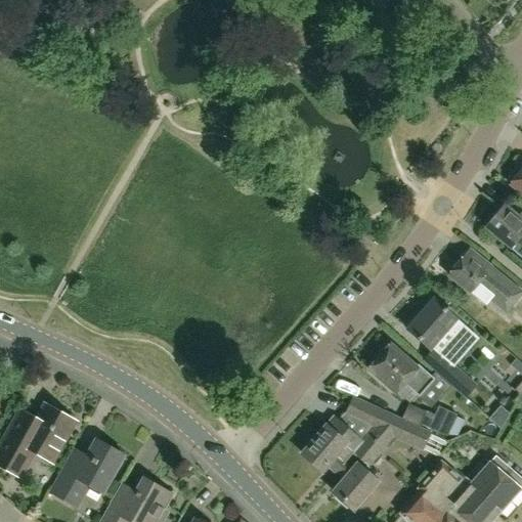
[(521,167),(515,174),(516,179),(512,183),(521,191),(521,167)]
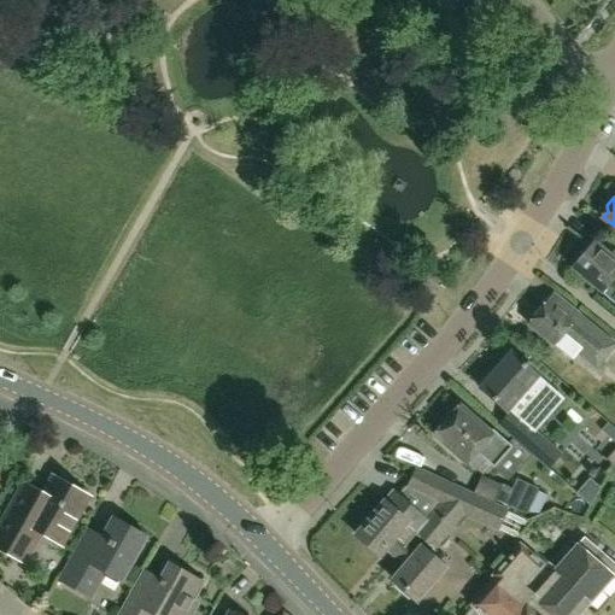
[(596,241),(586,252),(581,251),(573,259),(577,265),(574,267),(614,299),(614,251),(611,255),(596,241)]
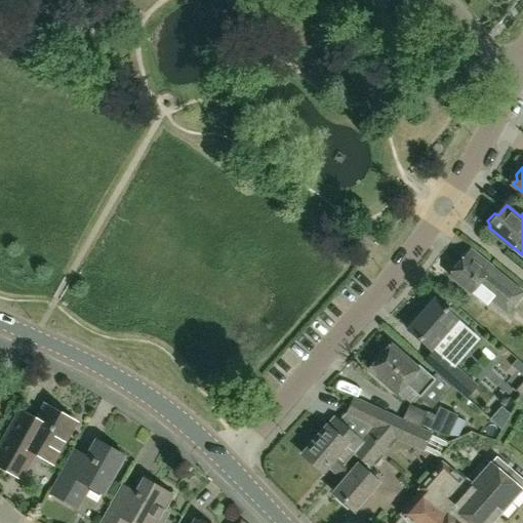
[(474,293),(482,283),(497,295),(493,299),(508,311),(522,294),(522,290),(494,268),(494,267),(474,250),(452,276),(474,293)]
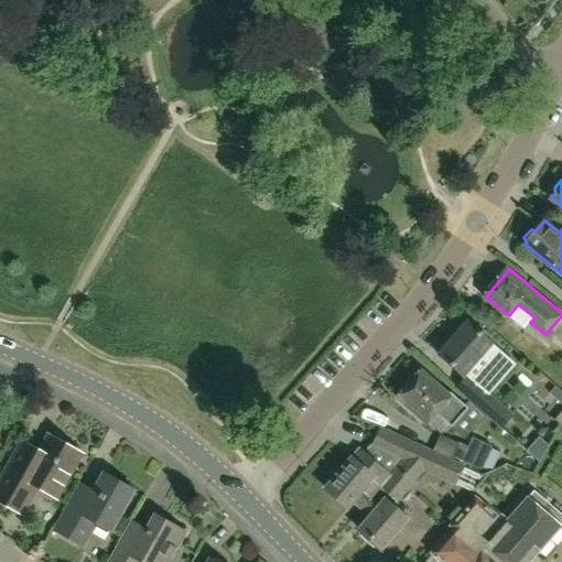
[(479,385),(506,354),(493,343),(494,342),(469,321),(467,323),(468,323),(454,339),(450,337),(440,348),(443,352),(443,353),(442,352),(441,354),(465,375),(466,374),(472,377),(460,390),(503,427),(514,413),(479,385)]
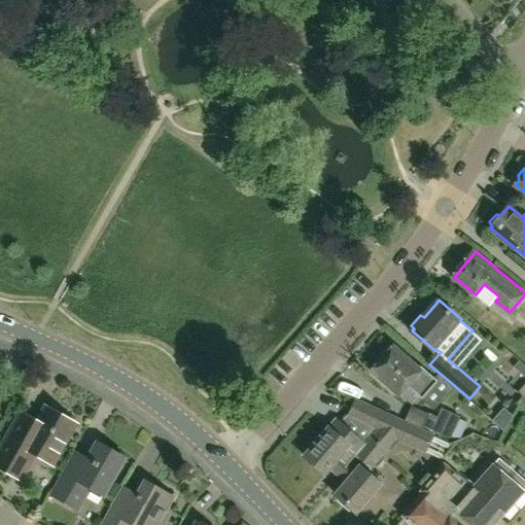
[(414,404),(421,396),(424,398),(440,381),(422,365),(419,369),(395,348),(376,371),(400,392),(414,404)]
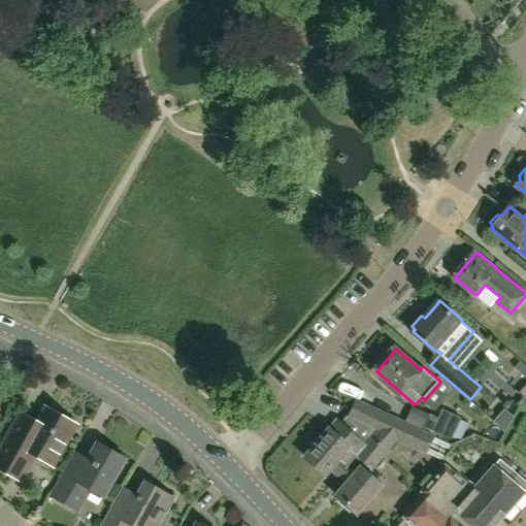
[(380,428),(391,416),(358,400),(352,416),(380,428)]
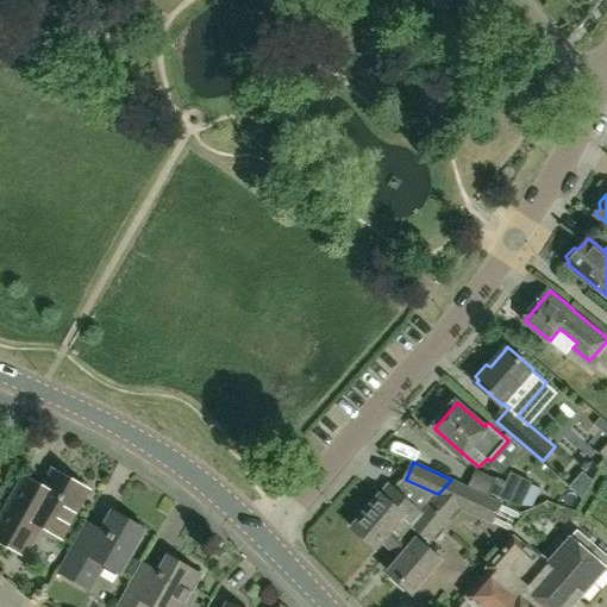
[(10,498),(13,500),(0,523),(0,537),(23,551),(39,523),(63,536),(91,488),(57,468),(47,486),(36,480),(24,473),(10,498)]
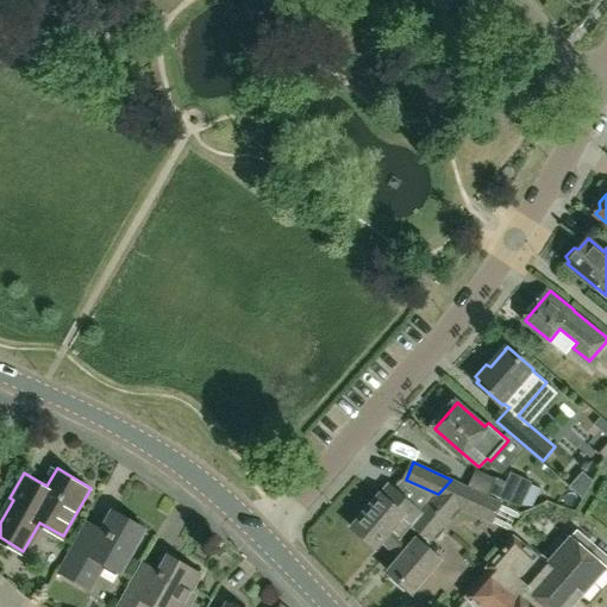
[(490,492),(521,507),(526,499),(530,500),(534,489),(531,488),(534,481),(512,471),(508,481),(498,477),(490,492)]
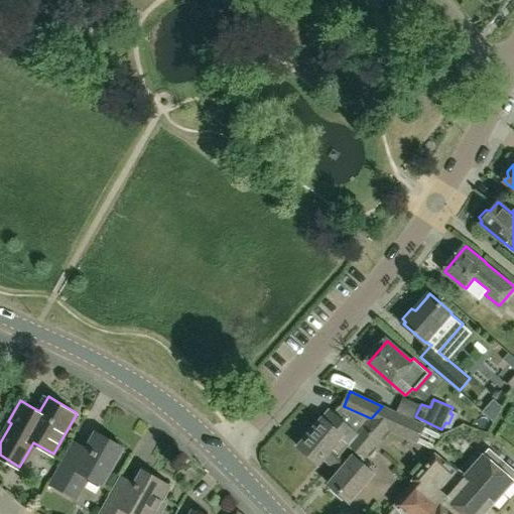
[(331,483),(335,486),(331,490),(344,500),(346,496),(351,500),(373,474),(372,474),(376,469),(367,461),(363,465),(354,458),(359,453),(365,458),(389,428),(418,441),(425,425),(382,406),(371,418),(359,432),(334,463),(342,470),(331,483)]
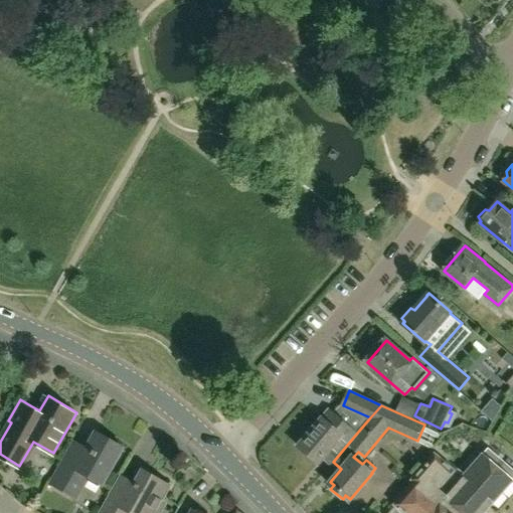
[(322,417),(308,434),(305,434),(300,439),(301,442),(299,444),(319,461),(325,455),(333,462),(358,432),(335,412),(330,408),(322,417)]
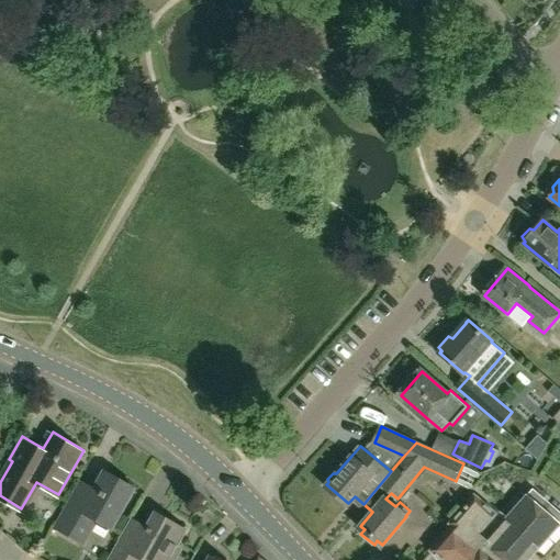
[(89,484),(82,480),(57,526),(85,541),(98,518),(112,527),(135,486),(107,471),(97,488),(89,484)]
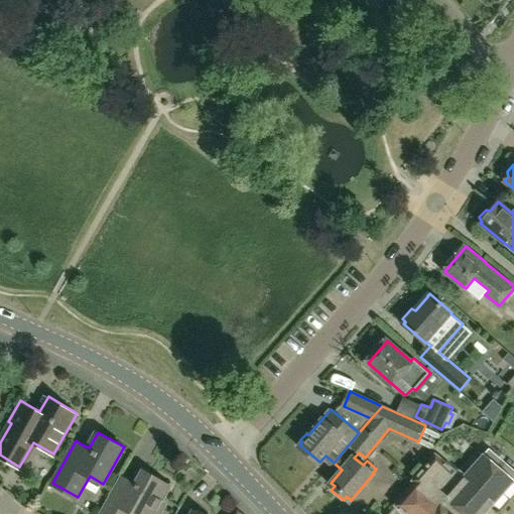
[(484,513),(513,482),(513,481),(513,468),(490,447),(485,456),(465,478),(456,471),(436,454),(413,480),(416,483),(396,505),(396,506),(389,513),(462,513),(463,513),(484,513)]
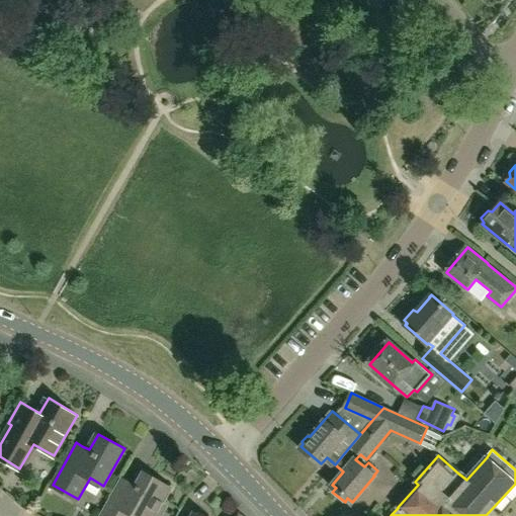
[(130,481),(123,478),(101,515),(131,515),(132,515),(134,515),(160,515),(165,508),(161,506),(172,487),(145,471),(138,486),(130,481)]
